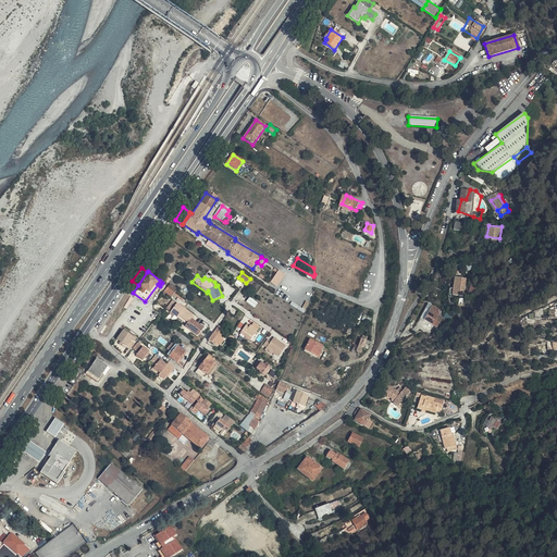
[(168,280),(161,288),(169,294),(175,286),(168,280)]
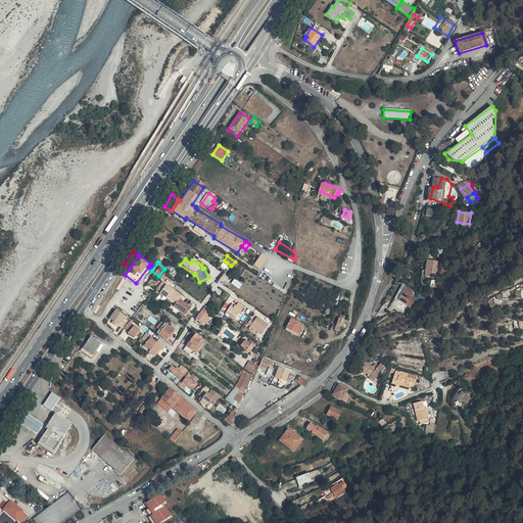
[(421,275),(421,282),(431,283),(432,267),(422,267),(421,275)]
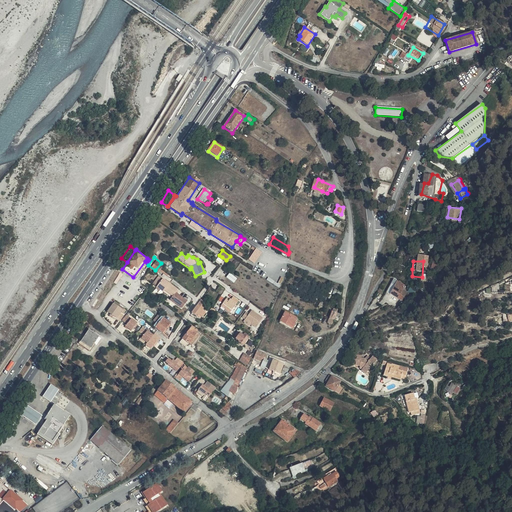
[(133,277),(122,269),(121,271),(132,279),(133,277)]
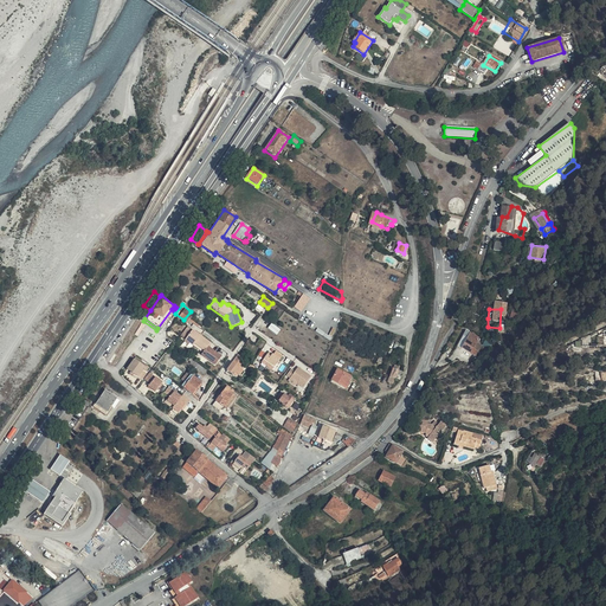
[(156,330),(143,321),(142,323),(155,333),(156,330)]
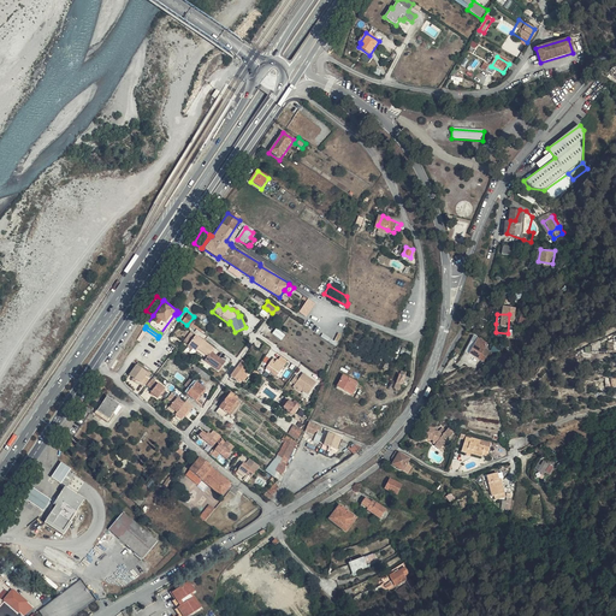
[(285,332),(277,327),(272,332),(282,338),(285,332)]
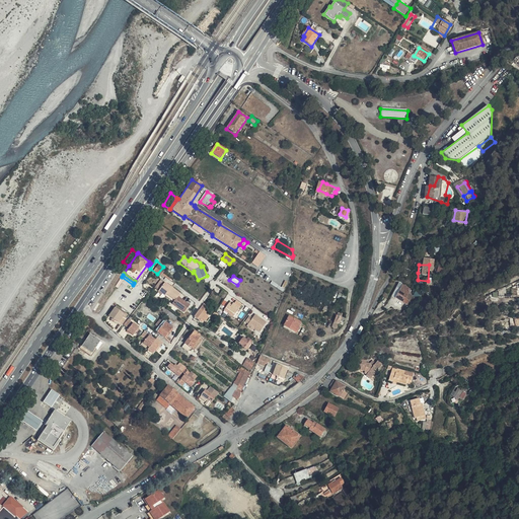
[(158,289),(164,281),(160,279),(155,287),(158,289)]
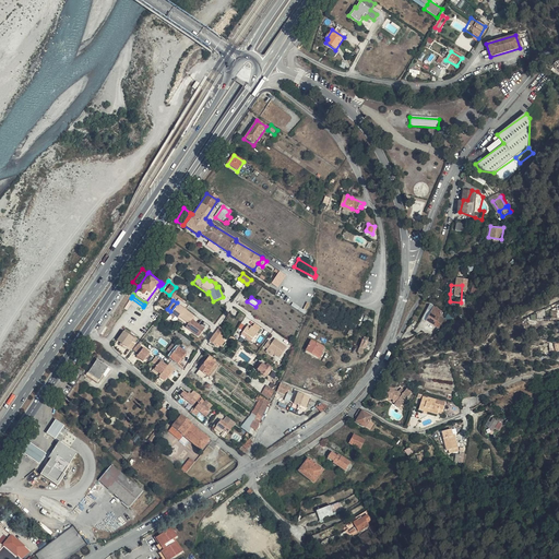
[(193,314),(177,302),(170,311),(170,312),(176,316),(177,317),(179,316),(188,322),(187,323),(185,326),(199,335),(204,328),(191,318),(193,314)]
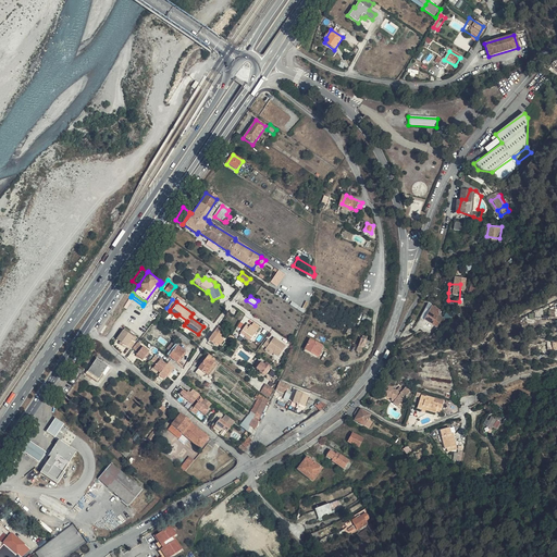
[(436,316),(428,311),(420,326),(428,331),(436,316)]
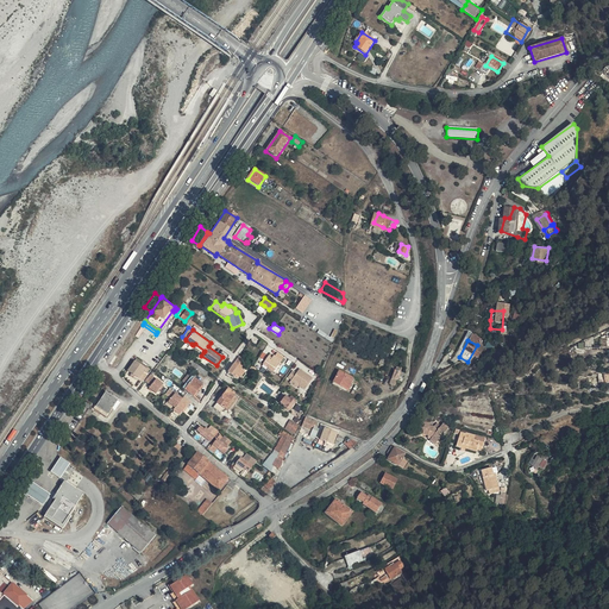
[(264,360),(275,368),(283,356),(276,351),(274,355),(270,358),(267,356),(264,360)]
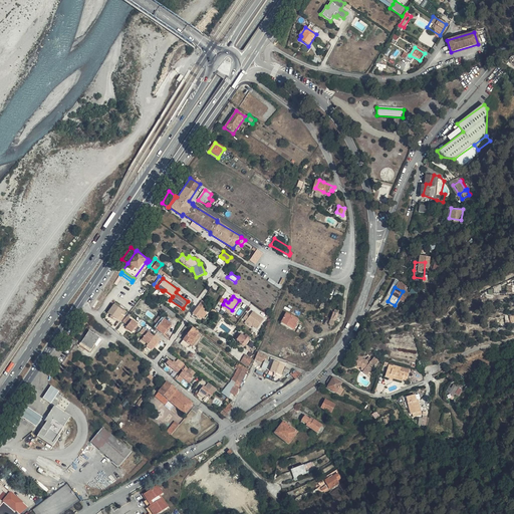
[(201,303),(192,316),(199,320),(200,318),(205,321),(208,316),(202,312),(206,306),(201,303)]
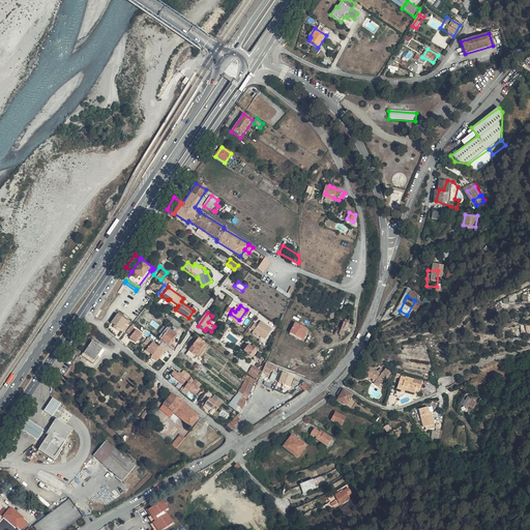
[(121,317),(117,314),(111,322),(122,330),(127,324),(124,323),(128,318),(123,315),(121,317)]
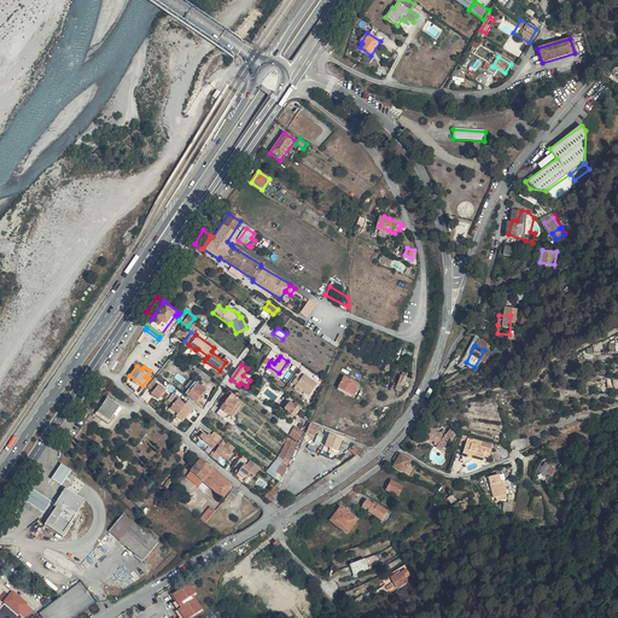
[(278,377),(279,373),(268,366),(266,369),(278,377)]
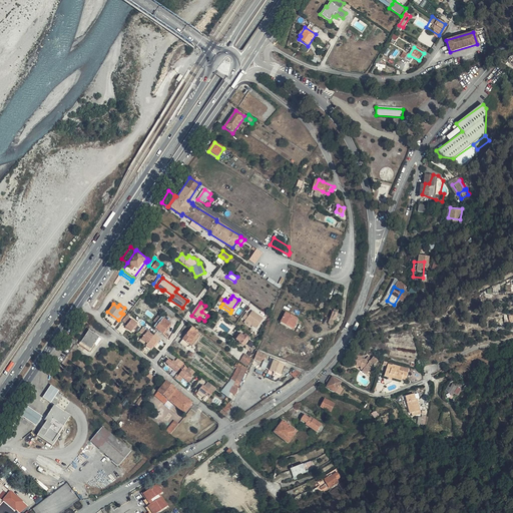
[(173,313),(163,307),(161,309),(171,316),(173,313)]
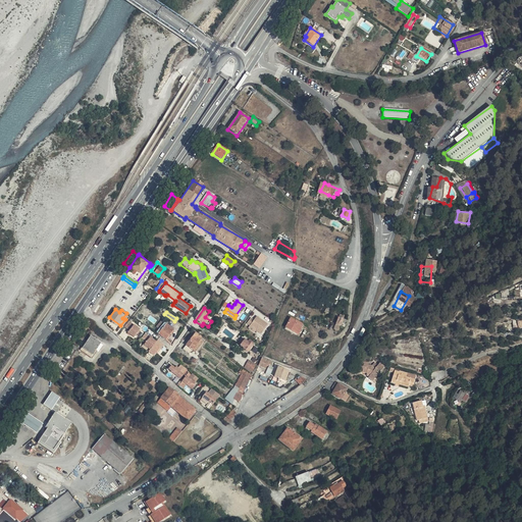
[(267,323),(256,316),(253,319),(250,317),(246,322),(250,325),(251,324),(257,328),(256,329),(260,332),(267,323)]
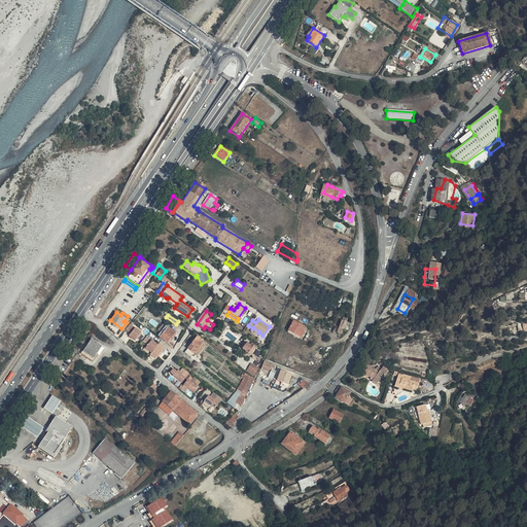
[(305,326),(292,320),(286,330),(299,337),(305,326)]
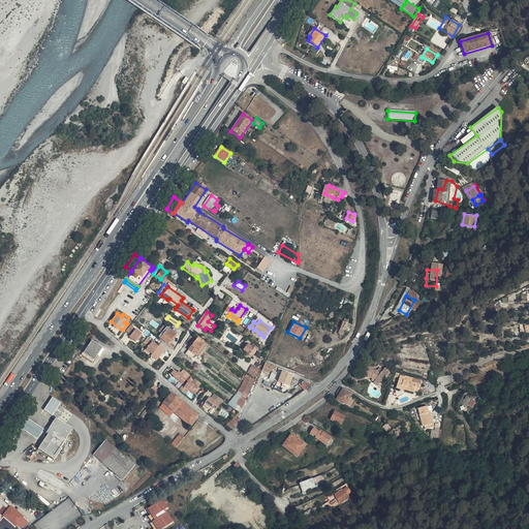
[(129,324),(125,330),(129,335),(128,336),(134,341),(141,333),(129,324)]
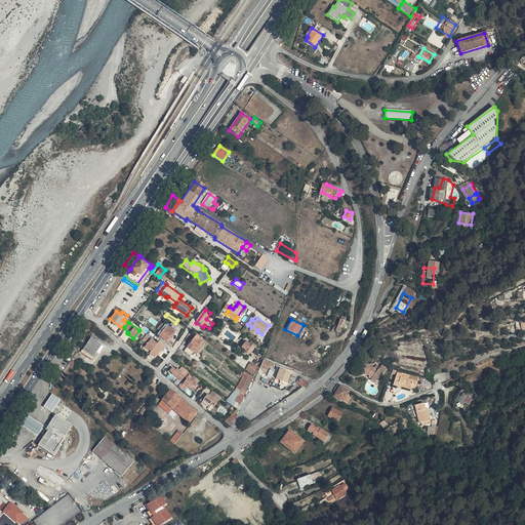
[(173,329),(165,323),(162,328),(160,327),(156,332),(166,338),(173,329)]
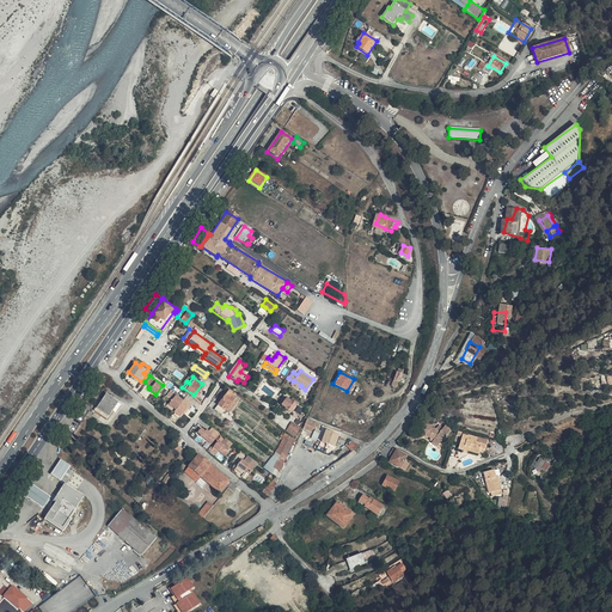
[(234,395),(228,390),(215,409),(220,412),(221,409),(224,410),(225,409),(234,396),(234,395)]
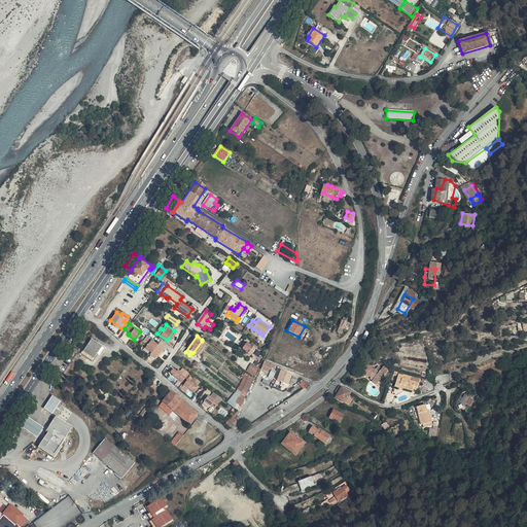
[(84,339),(76,351),(79,353),(81,351),(91,357),(98,347),(100,348),(102,345),(90,337),(86,341),(84,339)]
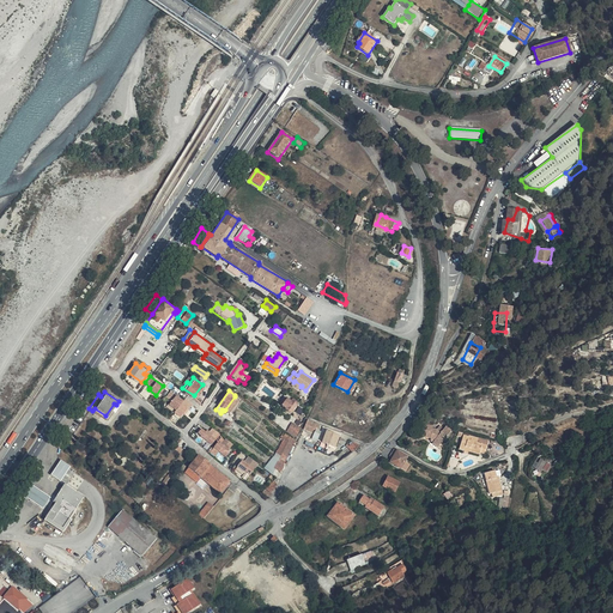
[(171,393),(168,399),(169,401),(167,404),(174,410),(171,412),(177,417),(186,406),(180,402),(181,400),(171,393)]
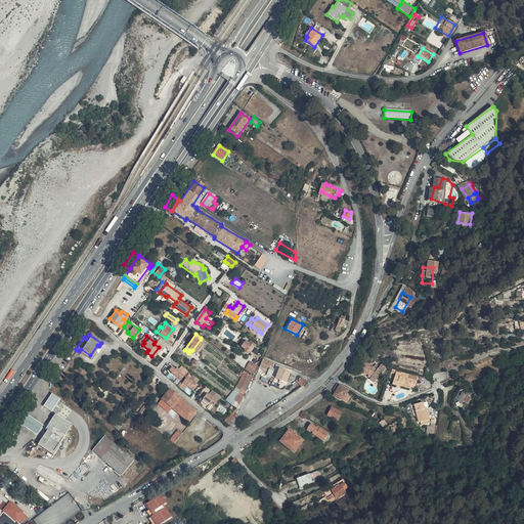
[(203,341),(201,339),(192,350),(194,352),(203,341)]
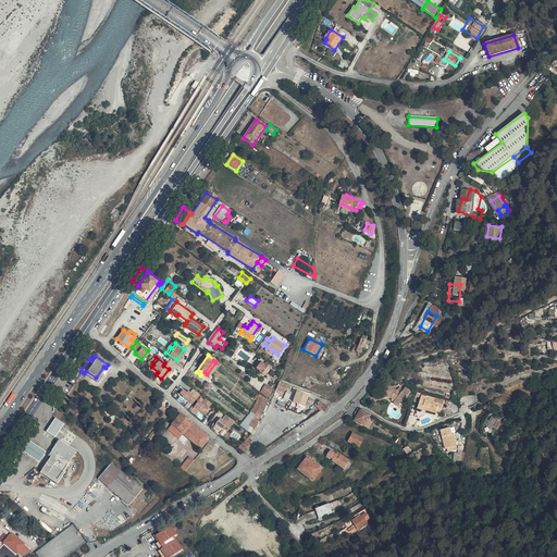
[(173,366),(166,361),(164,363),(163,366),(169,369),(170,370),(173,366)]
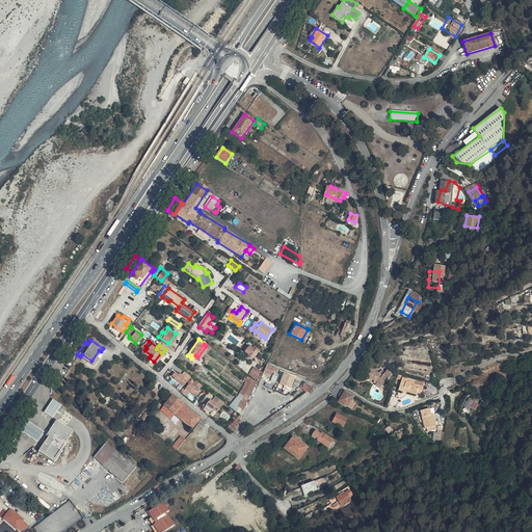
[(253,356),(258,349),(253,345),(248,350),(250,351),(248,353),(253,356)]
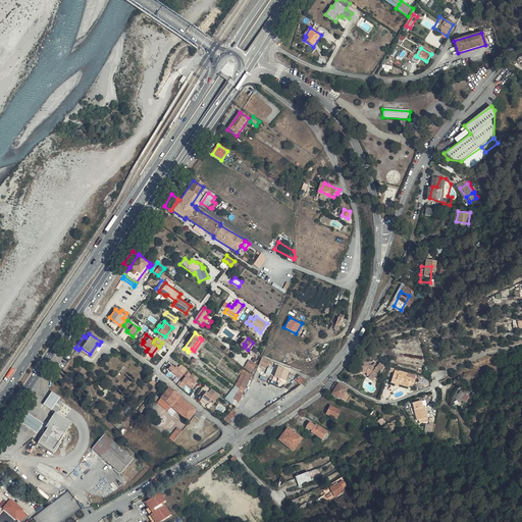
[(274,358),(264,354),(261,363),(267,366),(269,360),(273,362),(274,358)]
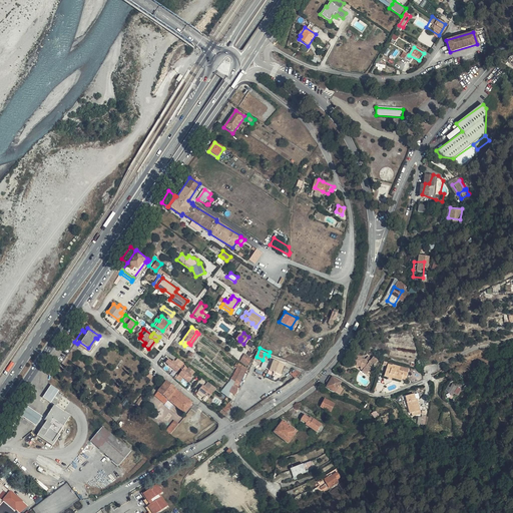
[(242,358),(250,363),(252,356),(246,352),(242,358)]
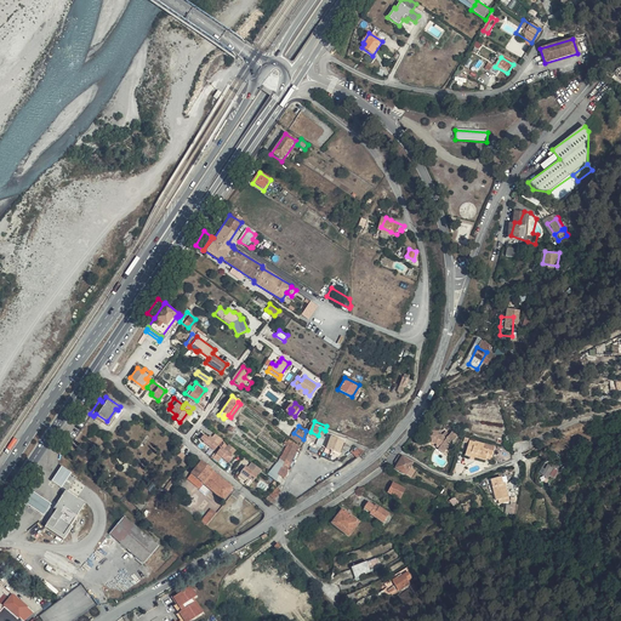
[(428,442),(439,442),(439,433),(439,431),(428,429),(428,442)]
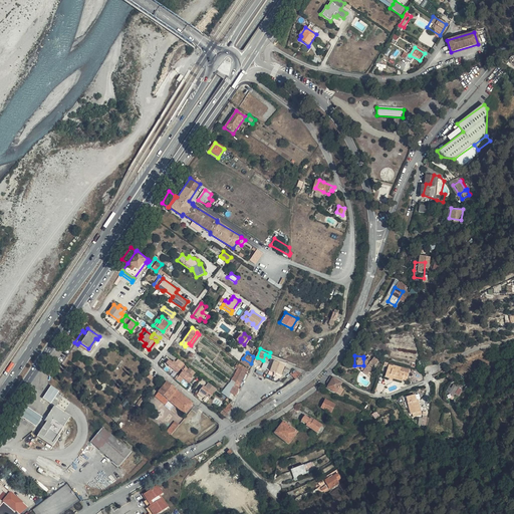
[(363,358),(363,365),(364,365),(366,367),(364,370),(369,373),(373,368),(379,359),(374,355),(373,357),(370,361),(367,359),(363,358)]
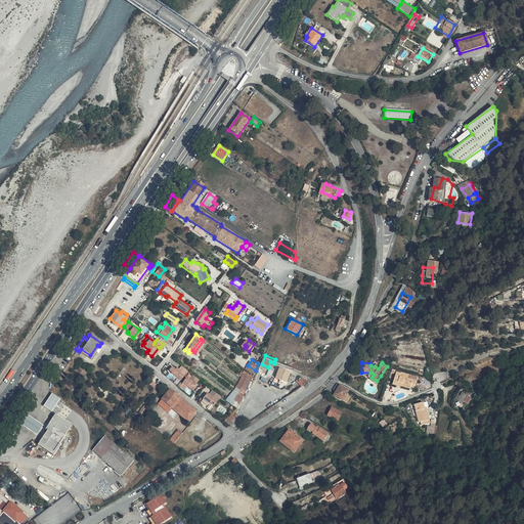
[(185,368),(180,365),(177,370),(171,366),(170,368),(180,376),(185,368)]
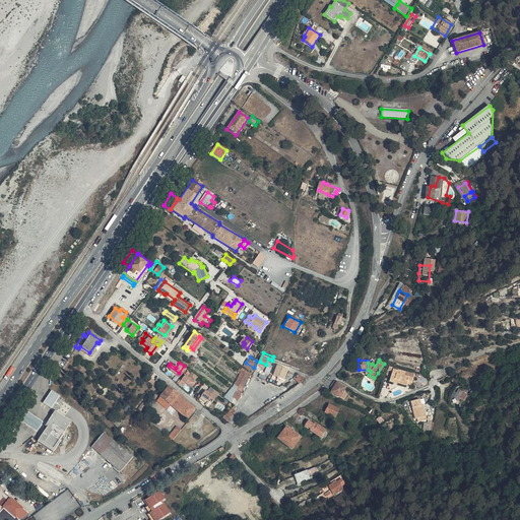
[(269,373),(273,375),(277,364),(274,363),(273,366),(268,364),(264,374),(269,376),(269,373)]
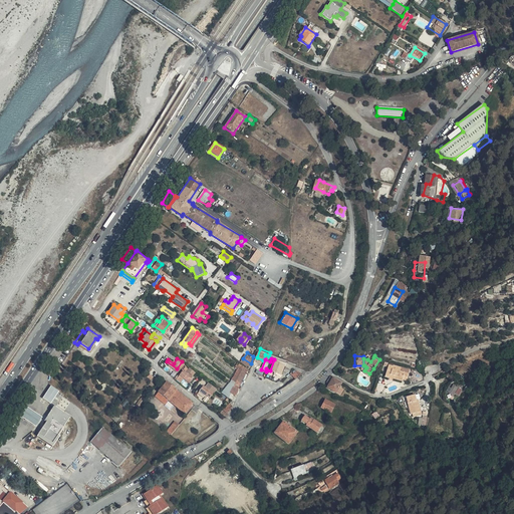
[(285,362),(275,359),(272,369),(282,371),(285,362)]
